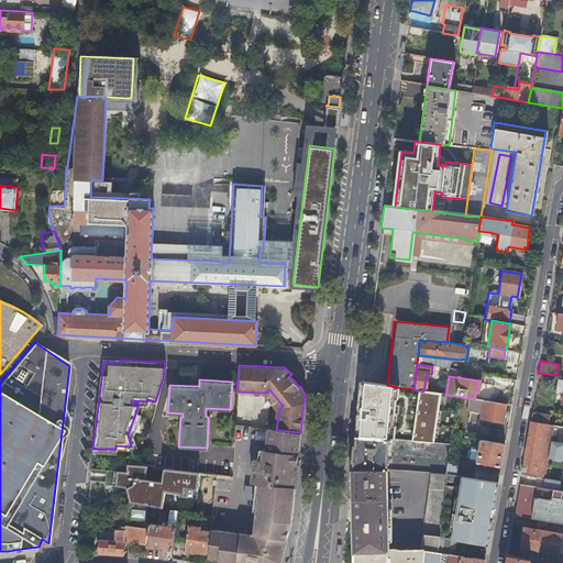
[(387,385),(361,382),(355,437),(389,440),(390,440),(396,387),(387,385)]
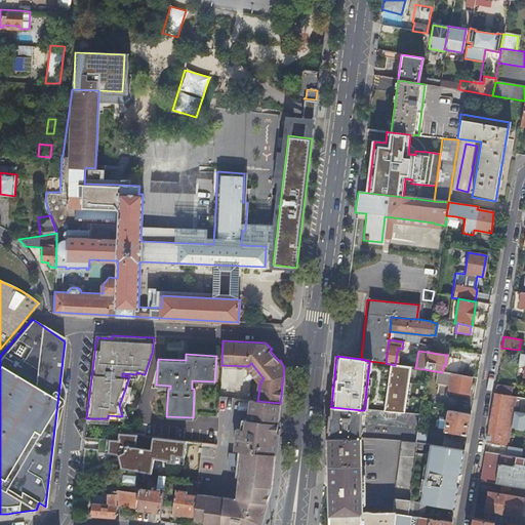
[(443,372),(456,374),(459,359),(446,357),(445,365),(443,365),(442,372),(443,372)]
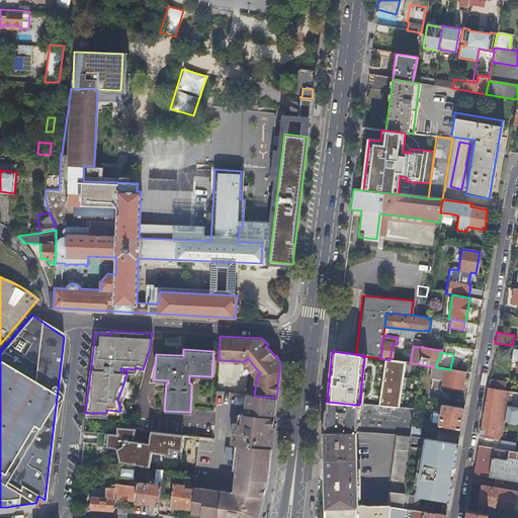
[(390,360),(384,359),(378,406),(399,408),(404,362),(390,360)]
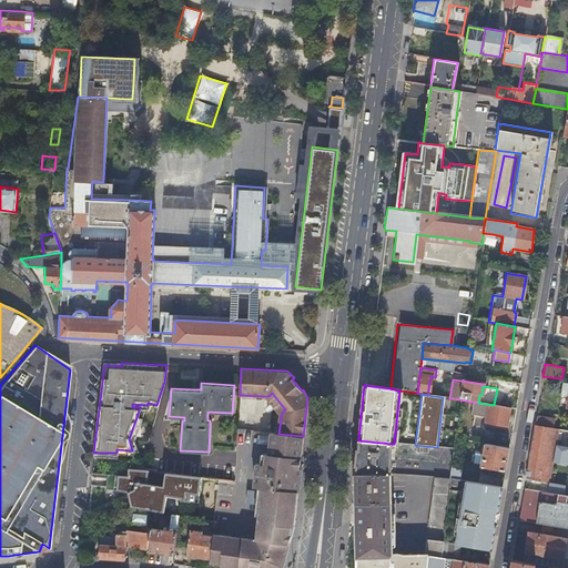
[(412,401),(406,435),(414,436),(419,402),(412,401)]
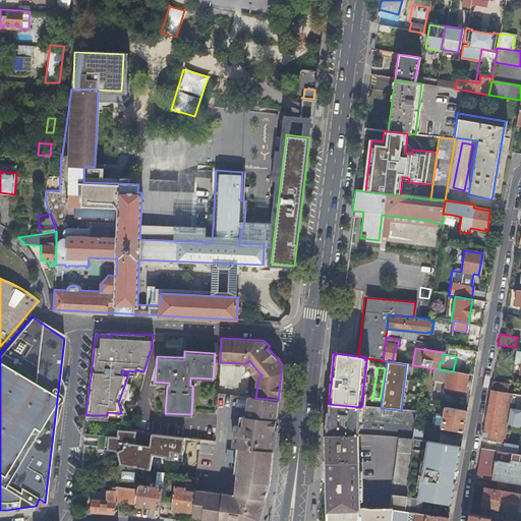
[(463,393),(466,373),(453,371),(440,369),(439,369),(438,369),(431,368),(429,382),(444,384),(443,390),(463,393)]
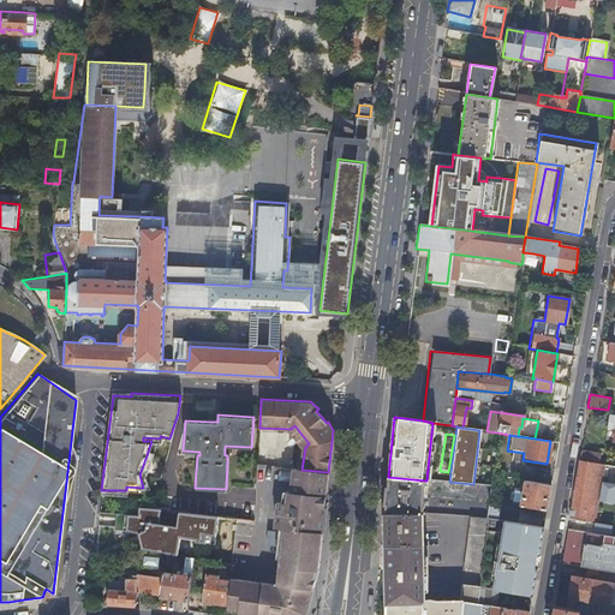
[(598,454),(580,451),(578,460),(597,463),(598,454)]
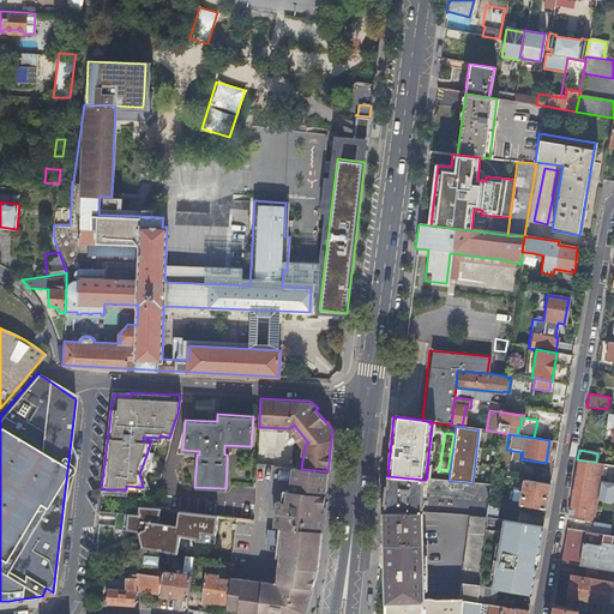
[(577,459),(567,517),(590,521),(593,521),(596,499),(600,481),(602,463),(596,462),(577,459)]
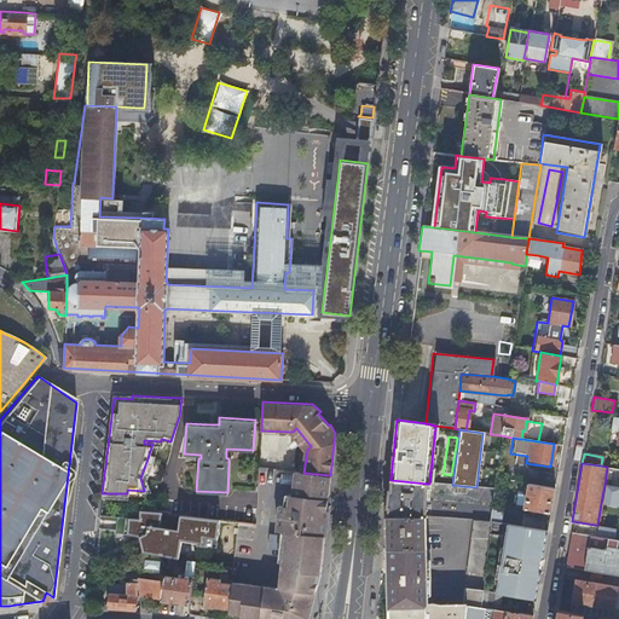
[(304,473),(294,472),(291,496),(288,496),(287,507),(278,505),(277,525),(276,531),(284,533),(279,576),(278,589),(231,583),(231,584),(229,608),(229,613),(241,614),(239,618),(306,618),(319,576),(325,527),(330,475),(304,473)]
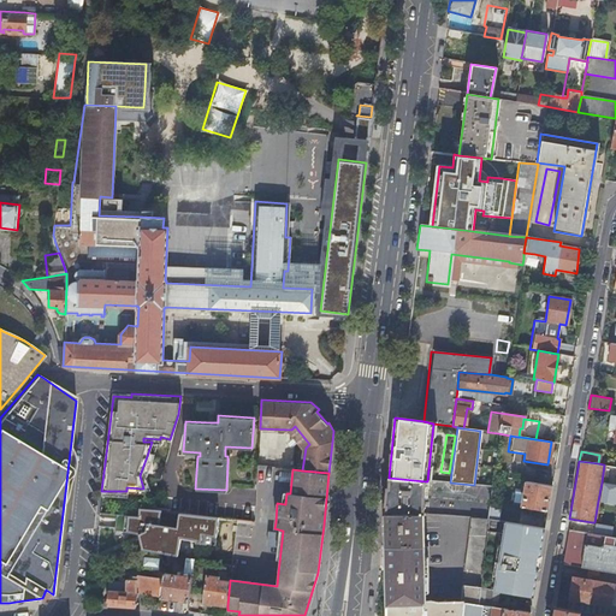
[(384,514),(422,514),(422,483),(426,483),(426,481),(389,478),(388,478),(384,514)]
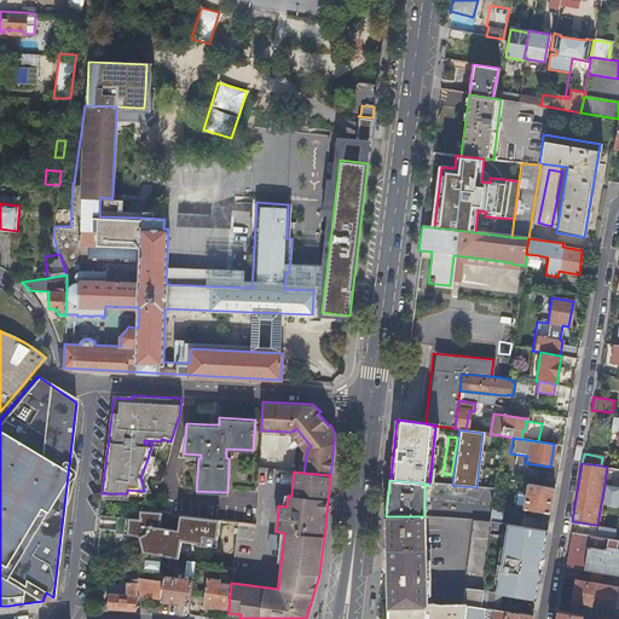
[(514,507),(549,513),(554,489),(527,484),(526,492),(518,490),(514,507)]
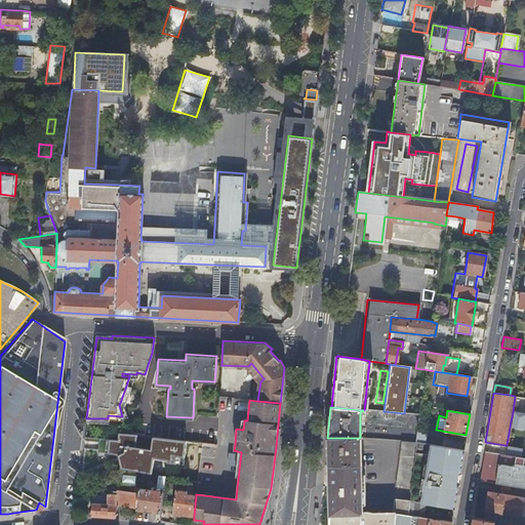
[(524,429),(524,412),(513,411),(510,427),(524,429)]
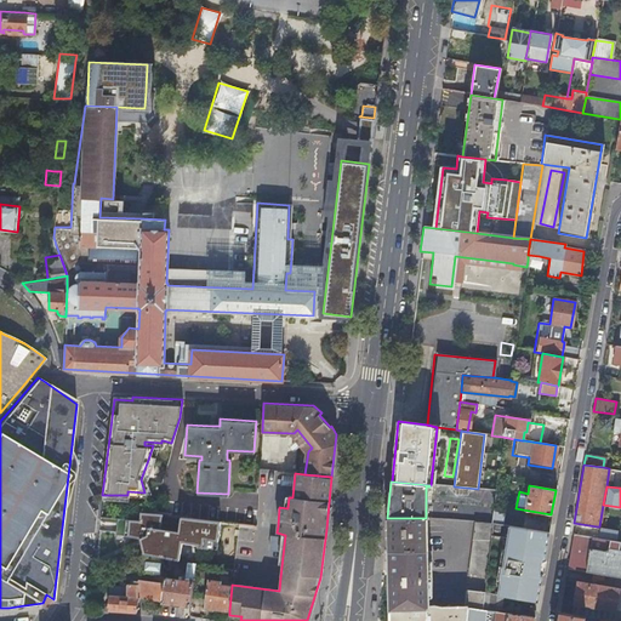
[(171,559),(180,560),(182,542),(197,545),(197,546),(199,547),(216,548),(220,520),(178,516),(176,531),(158,530),(160,513),(140,511),(138,518),(125,518),(124,534),(140,536),(154,539),(153,548),(141,546),(142,554),(167,558),(171,559)]
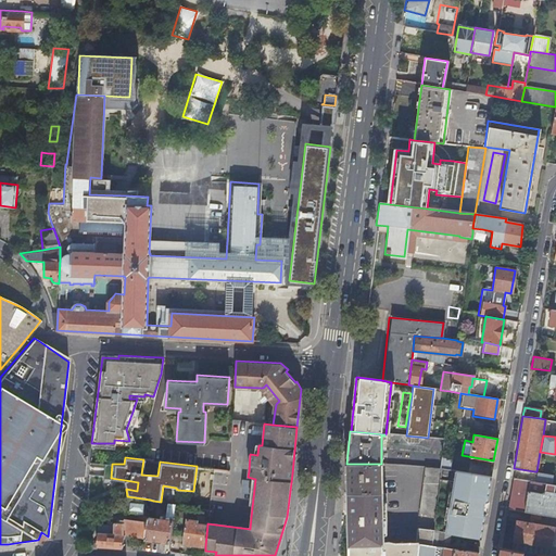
[(381,492),(381,481),(381,464),(346,464),(346,480),(346,492),(352,492),(381,492)]
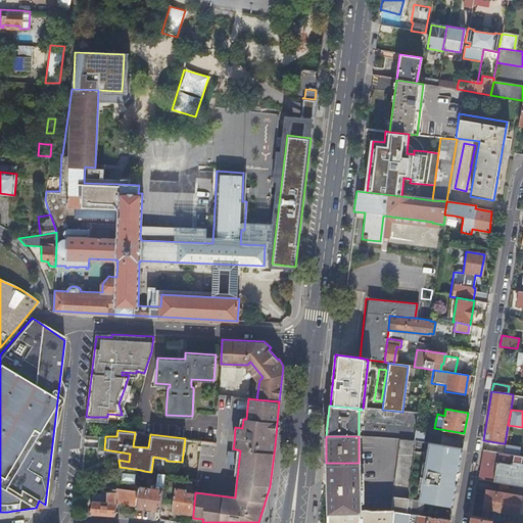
[(397,454),(398,454),(412,454),(413,452),(414,441),(399,439),(397,454)]
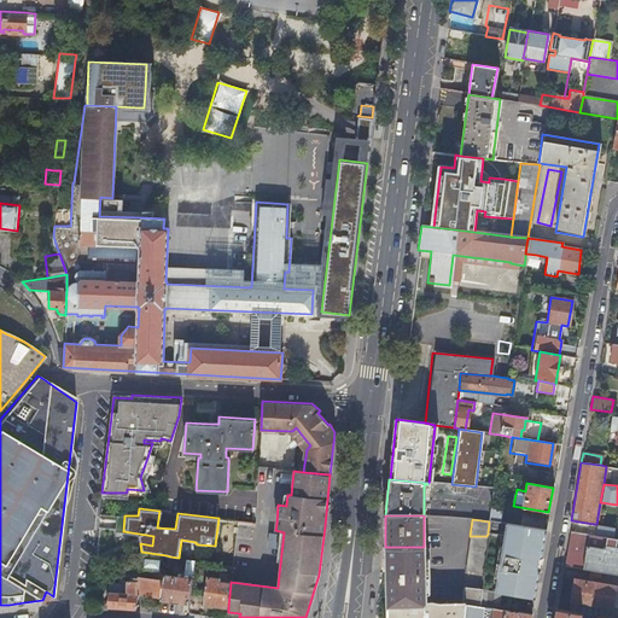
[(500,594),(534,599),(537,576),(546,529),(506,524),(503,536),(488,534),(487,536),(488,536),(484,567),(483,573),(483,576),(482,590),(500,594)]
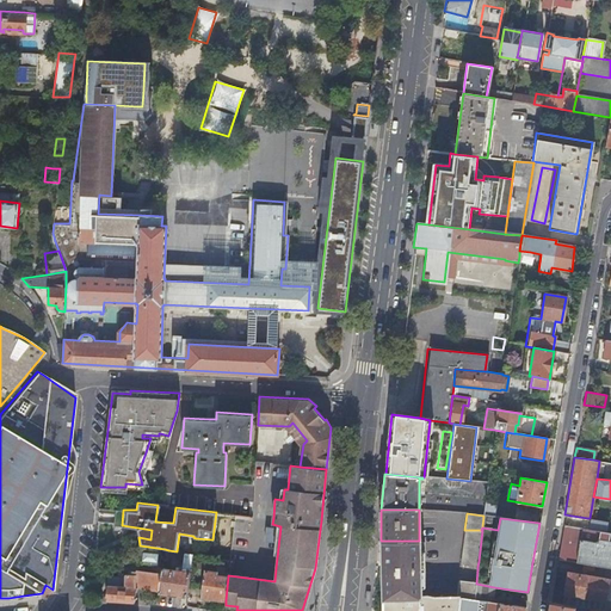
[(247,532),(247,522),(236,522),(236,532),(247,532)]
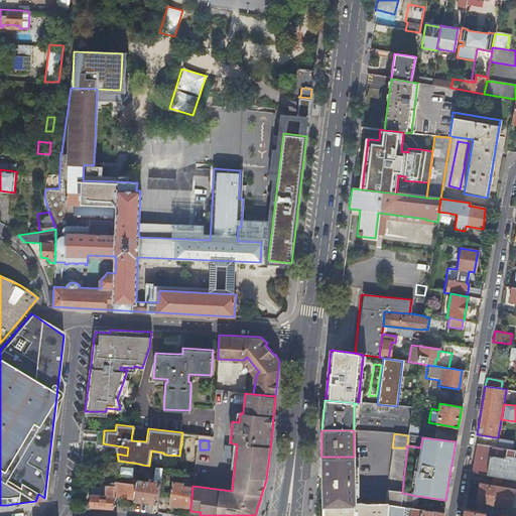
[(479,454),(474,453),(471,472),(492,475),(502,477),(515,479),(515,475),(515,449),(511,448),(497,446),(485,444),(484,455),(479,454)]
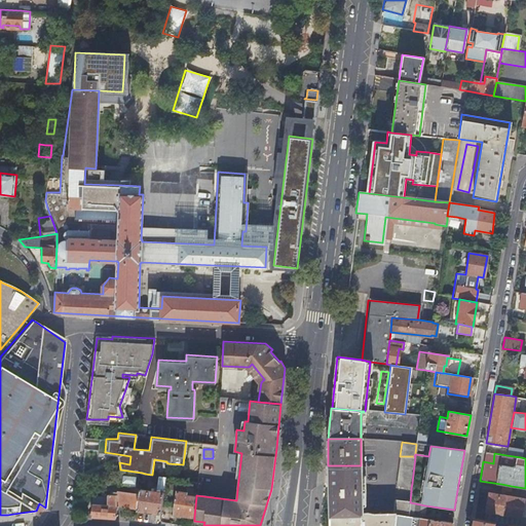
[(411,488),(412,483),(415,456),(414,456),(401,456),(400,456),(396,486),(397,486),(411,488)]
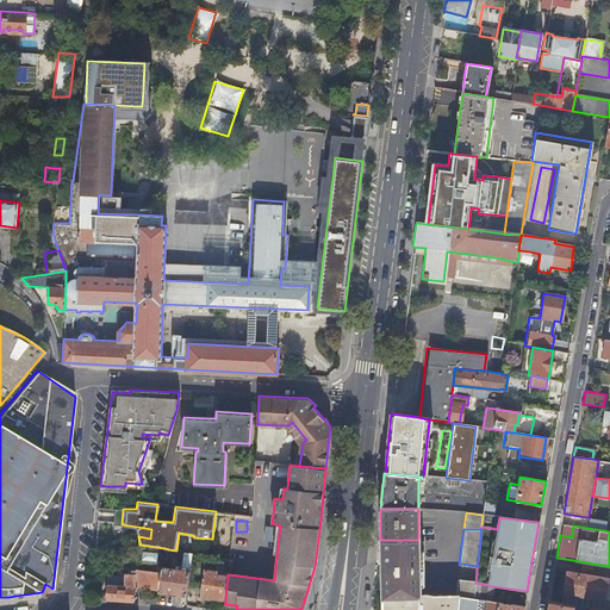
[(418,597),(418,595),(418,562),(418,561),(418,540),(386,540),(380,540),(381,597),(415,597),(418,597)]
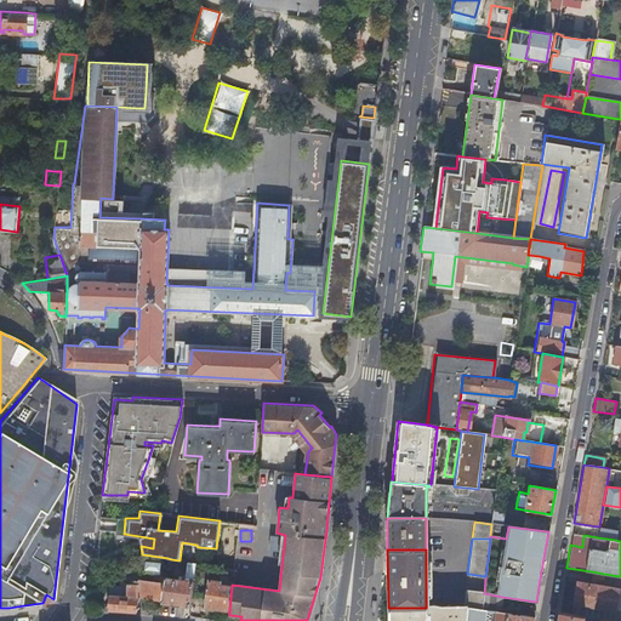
[(160,562),(144,560),(143,569),(159,570),(160,562)]
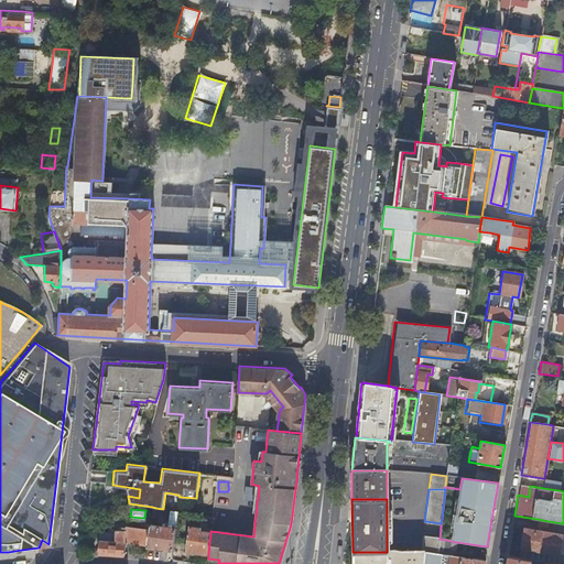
[(166,523),(150,521),(147,545),(173,550),(177,511),(169,510),(166,523)]
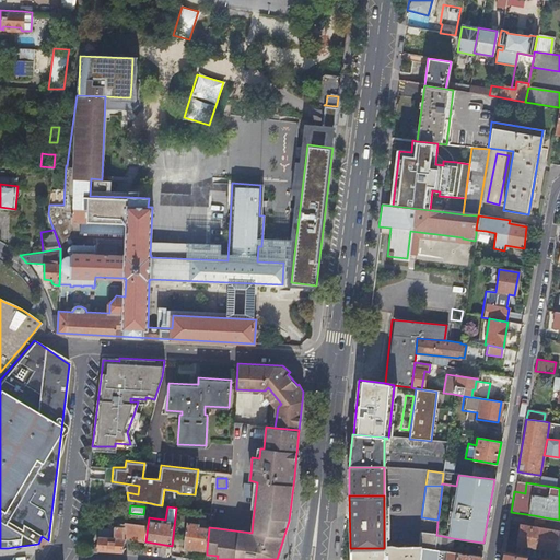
[(534,515),(511,512),(510,517),(533,521),(534,515)]
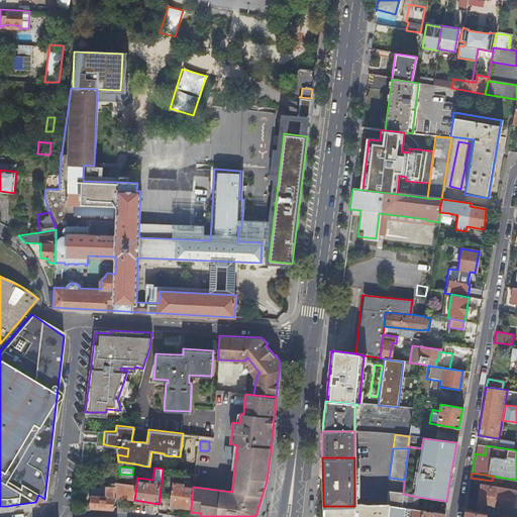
[(503,478),(493,476),(492,481),(492,482),(494,482),(494,486),(480,484),(477,501),(512,507),(516,507),(516,489),(501,487),(503,478)]
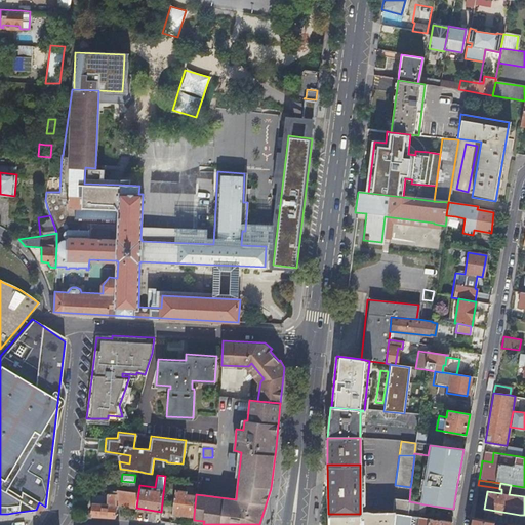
[(93,495),(90,513),(91,513),(91,515),(115,517),(117,506),(136,508),(139,485),(131,484),(130,490),(114,488),(114,492),(109,492),(109,495),(93,495)]
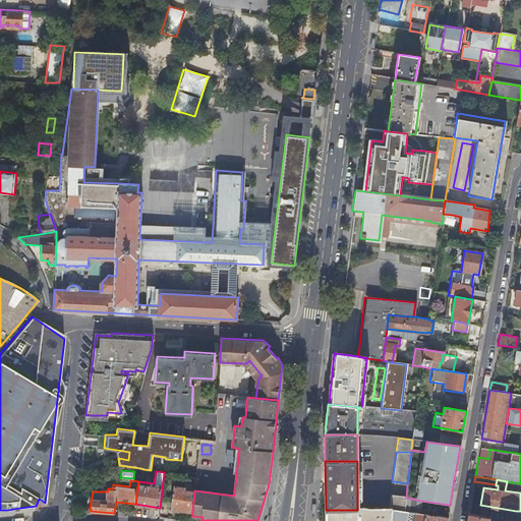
[(192,512),(194,491),(184,489),(184,487),(175,486),(172,510),(192,512)]
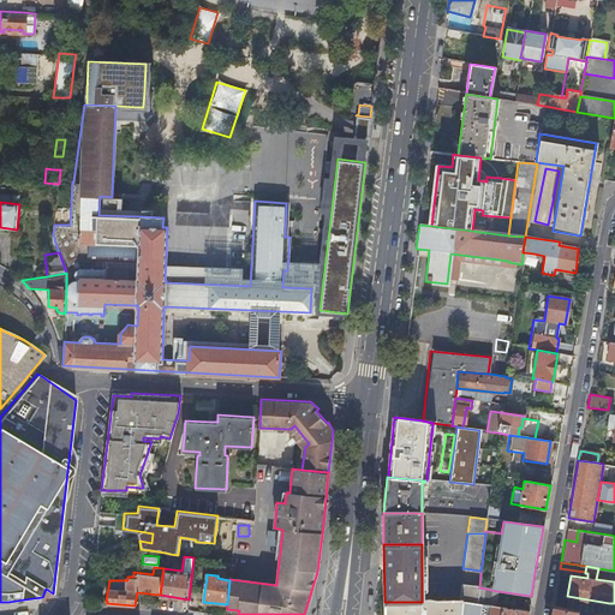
[(460,603),(460,602),(476,604),(478,587),(461,586),(460,585),(459,603),(460,603)]
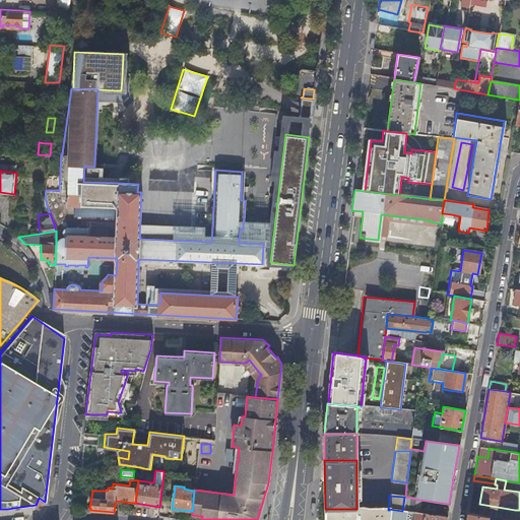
[(402,511),(418,513),(420,500),(405,497),(404,497),(402,511)]
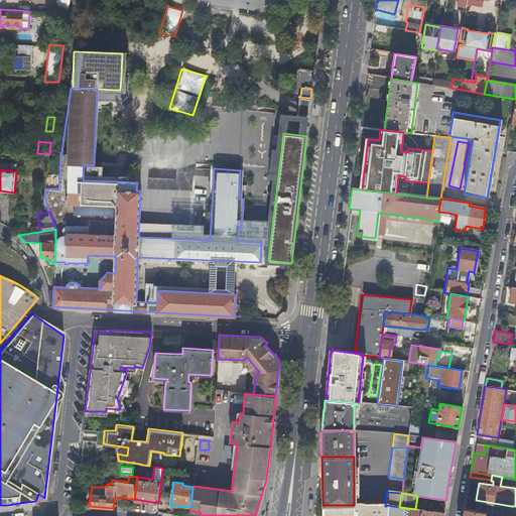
[(476,500),(474,510),(486,512),(497,514),(509,515),(514,515),(515,515),(515,506),(511,506),(476,500)]
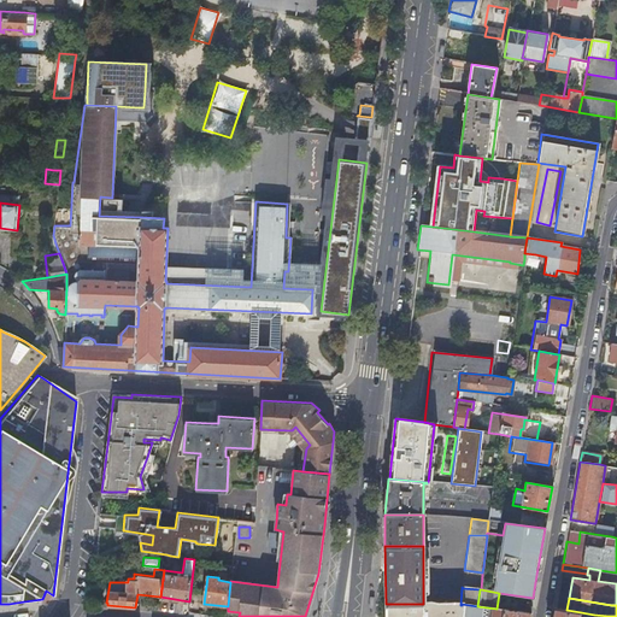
[(459,616),(462,605),(460,605),(423,601),(423,604),(419,604),(386,604),(386,616),(459,616)]
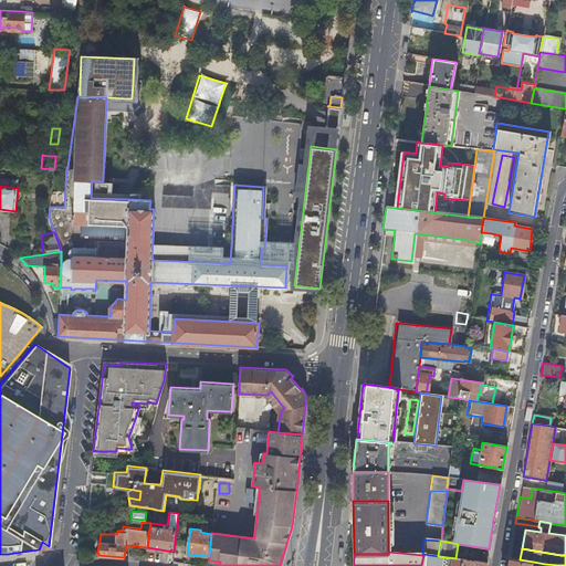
[(461,565),(462,558),(456,558),(438,556),(423,554),(423,555),(421,565),(461,565)]
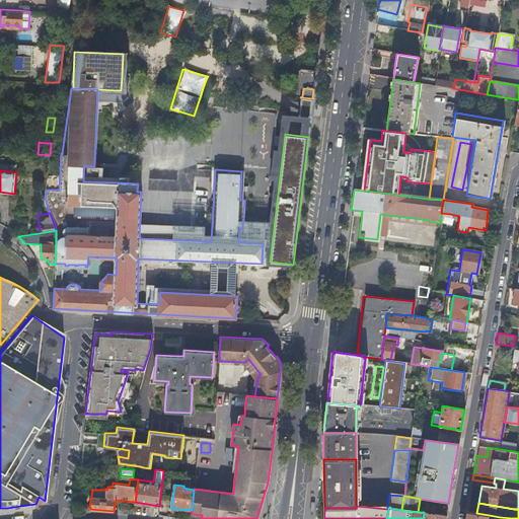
[(424,512),(423,518),(444,518),(446,510),(436,508),(436,514),(424,512)]
